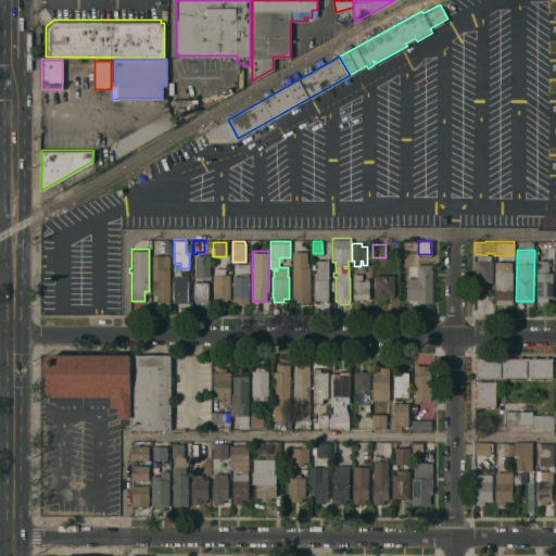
[(310,301),(292,301),(292,251),(306,251),(306,262),(308,262),(308,266),(310,266),(310,301)]
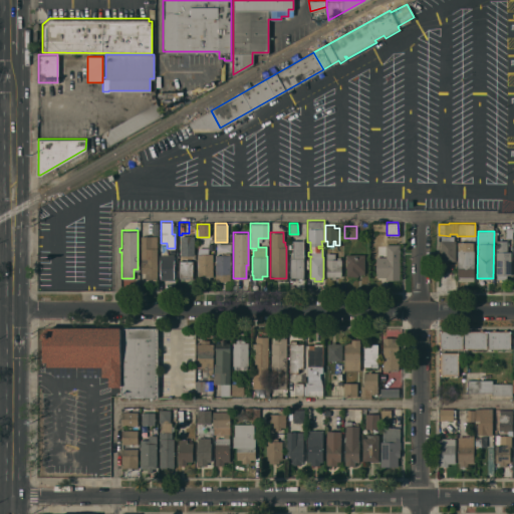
[(157,282),(145,282),(145,272),(141,272),(141,235),(157,235),(157,247),(157,282)]
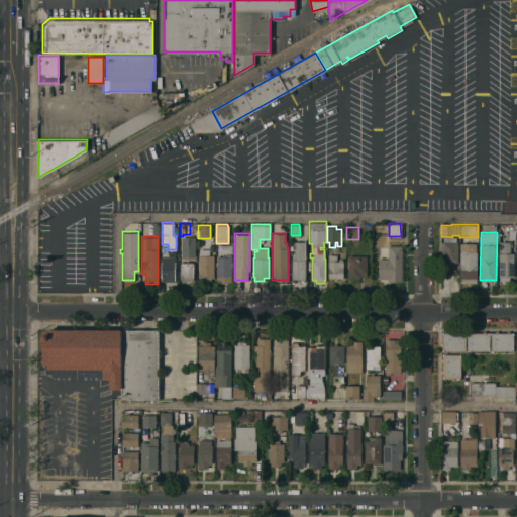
[(181,250),(181,236),(196,236),(196,250),(181,250)]
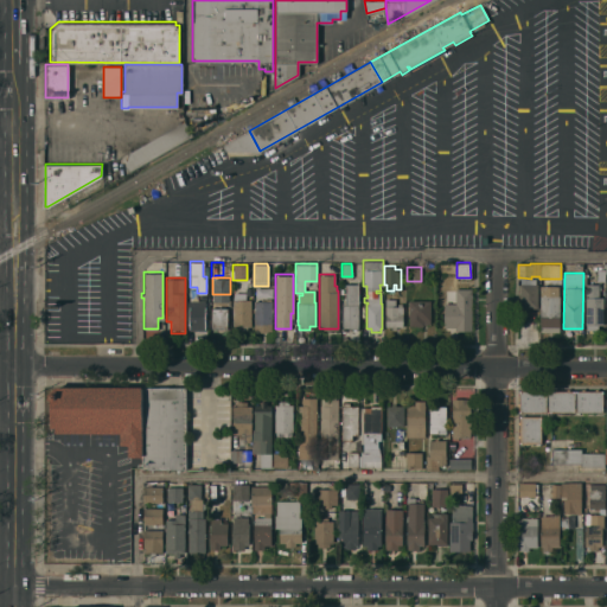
[(537,307),(519,307),(519,283),(521,283),(521,278),(531,279),(536,279),(536,283),(537,283),(537,307)]
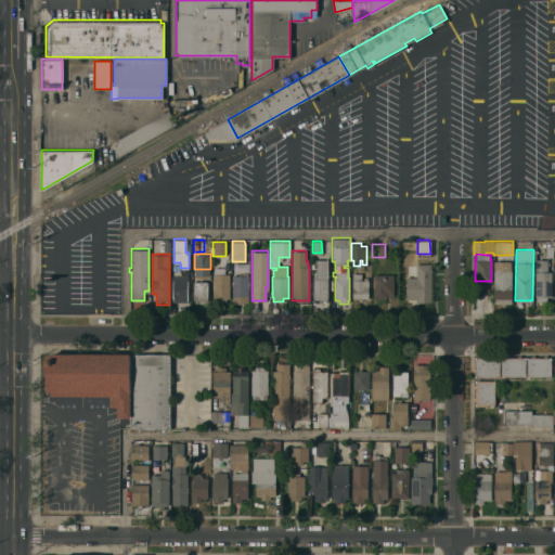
[(327,300),(312,300),(312,278),(313,278),(313,274),(315,274),(315,259),(327,259),(327,300)]
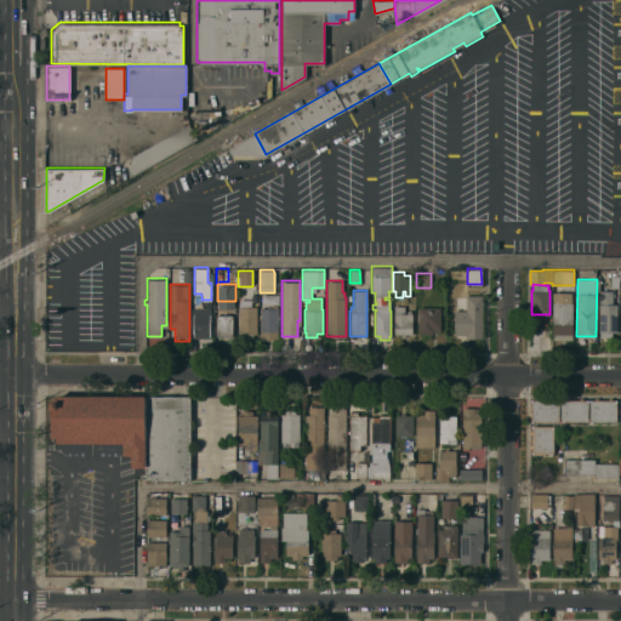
[(616,331),(611,331),(611,337),(599,337),(599,332),(598,332),(599,290),(613,290),(613,303),(616,303),(616,331)]
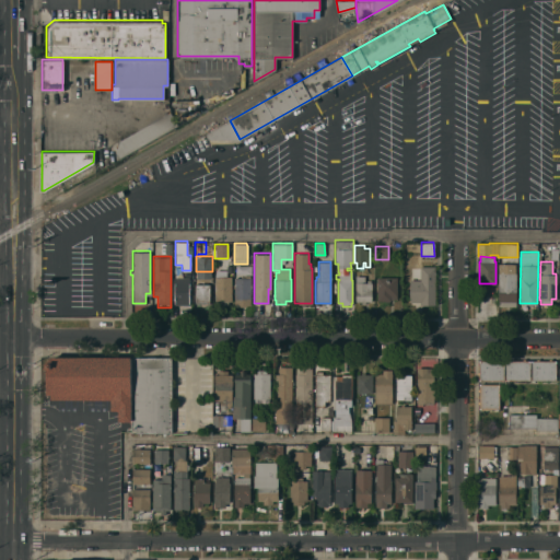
[(516,301),(515,301),(515,306),(499,305),(499,265),(502,265),(502,264),(513,264),(513,271),(516,271),(516,301)]
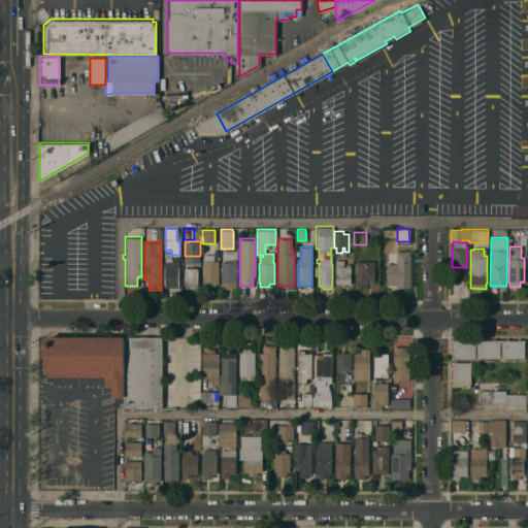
[(410,288),(396,288),(396,285),(387,285),(386,264),(396,264),(396,251),(410,251),(410,288)]
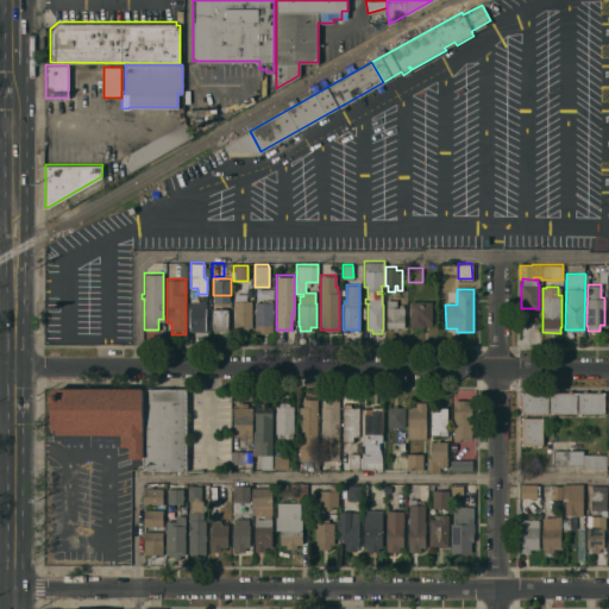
[(272,308),(274,308),(274,312),(272,312),(272,331),(267,331),(267,332),(259,332),(259,331),(255,331),(255,312),(253,312),(253,307),(255,307),(255,301),(265,301),(265,297),(271,297),(271,301),(272,301),(272,308)]
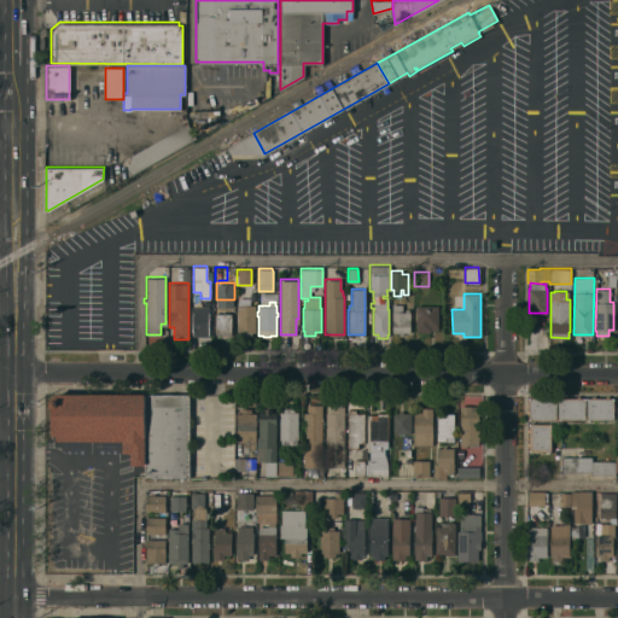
[(409,332),(402,332),(402,334),(397,334),(397,332),(392,332),(391,303),(402,303),(402,310),(404,310),(404,308),(408,308),(408,312),(409,312),(409,332)]
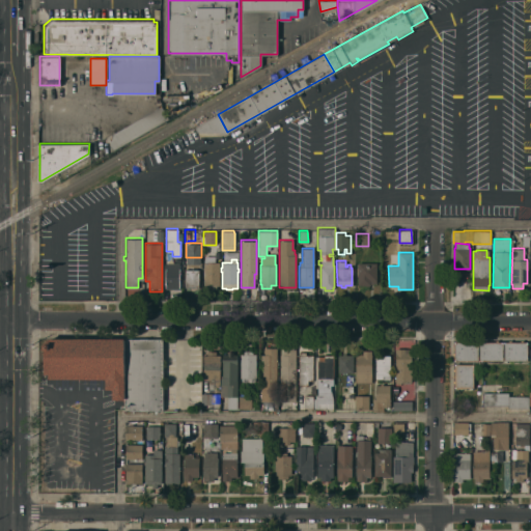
[(219,285),(216,285),(216,288),(206,288),(206,285),(203,285),(203,261),(219,261),(219,285)]
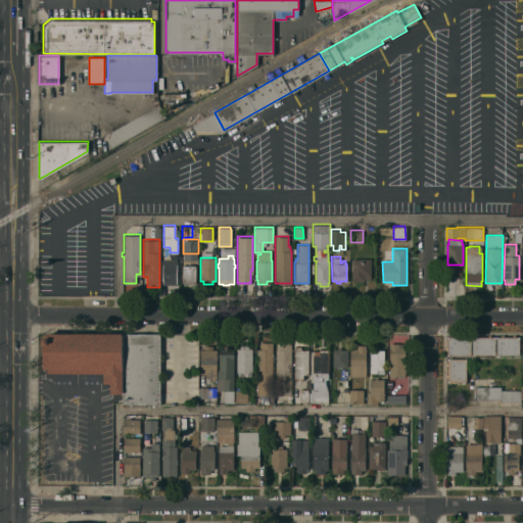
[(352,272),(350,272),(350,270),(352,270),(352,257),(371,257),(371,277),(365,277),(365,279),(363,281),(360,281),(359,280),(352,280),(352,272)]
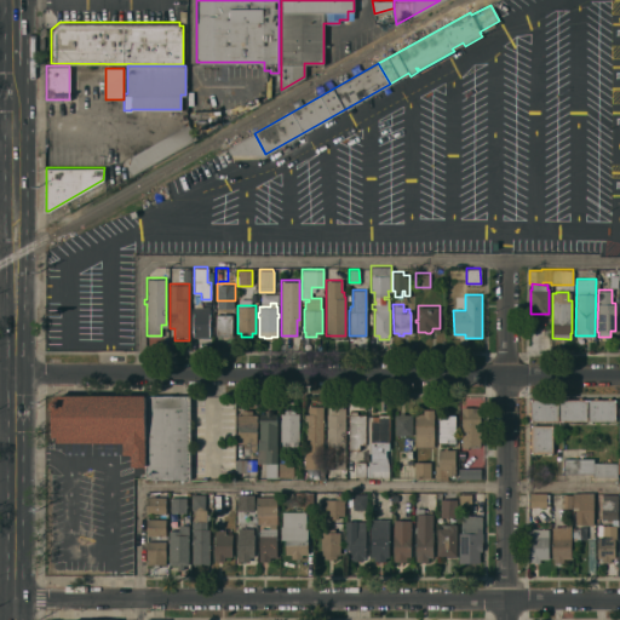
[(193,306),(210,306),(210,337),(193,337),(193,310),(193,306)]
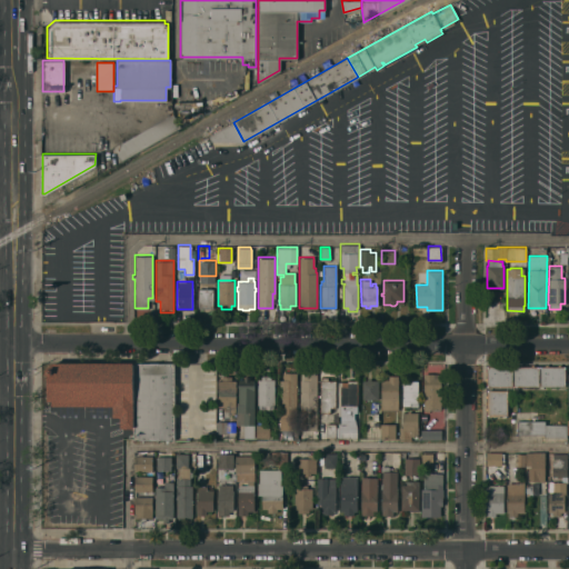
[(212,307),(198,307),(198,288),(200,288),(200,282),(213,282),(213,288),(212,288),(212,307)]
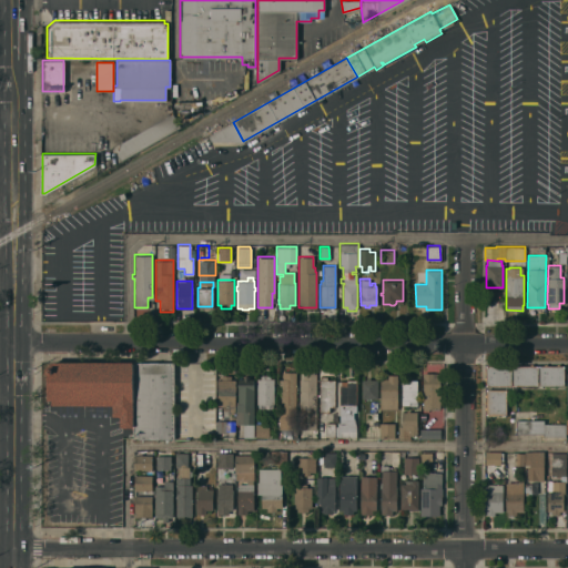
[(51,399),(47,399),(47,366),(51,362),(134,363),(134,427),(120,427),(120,416),(112,416),(112,405),(51,405),(51,399)]
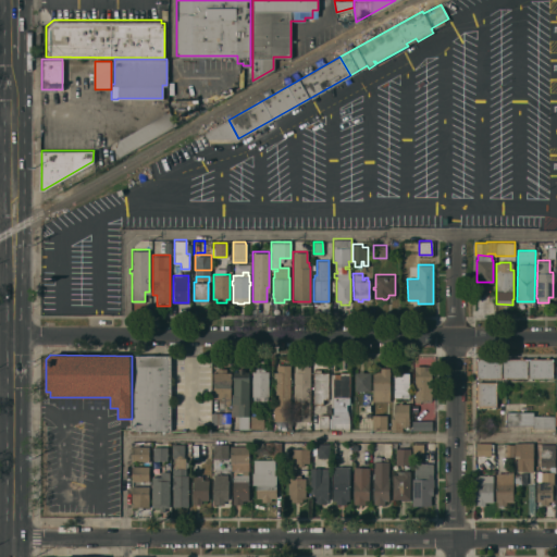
[(170,356),(170,430),(132,429),(132,419),(132,356),(170,356)]
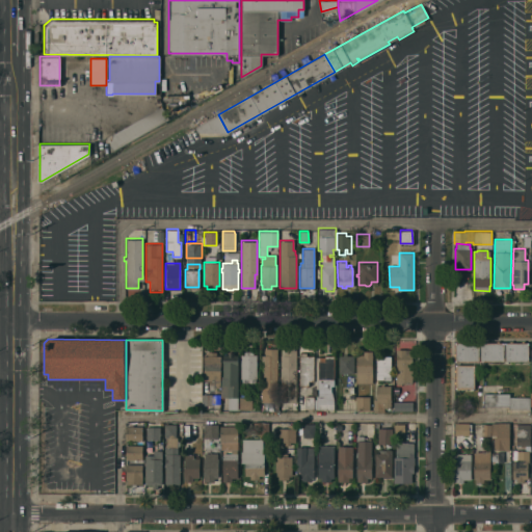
[(398,348),(409,349),(409,341),(398,340),(398,348)]
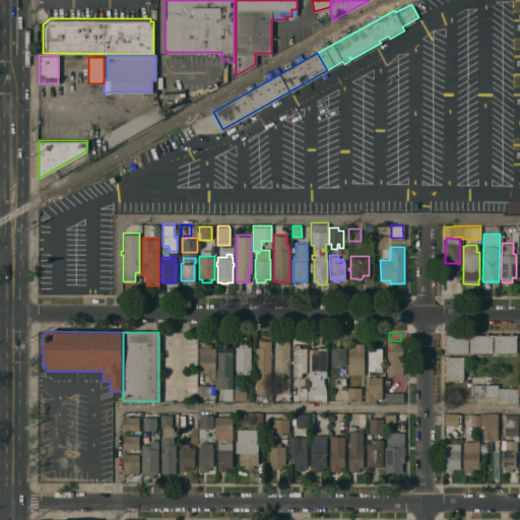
[(445,352),(445,334),(467,333),(467,352),(445,352)]
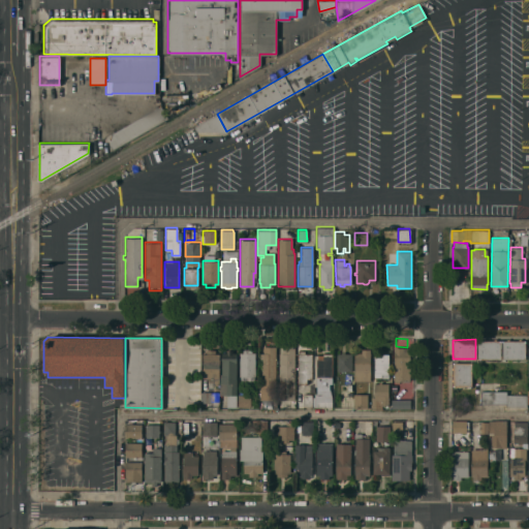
[(477,359),(477,340),(500,340),(500,359),(477,359)]
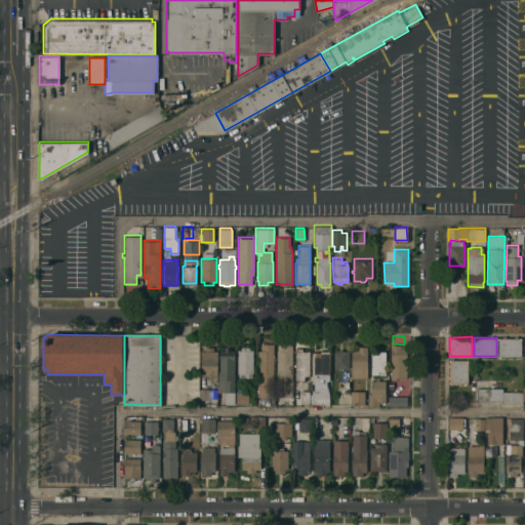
[(521,356),(498,356),(498,337),(521,337),(521,356)]
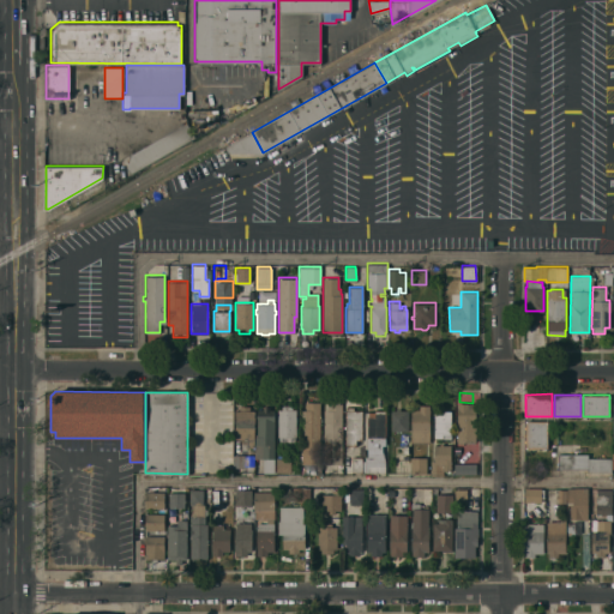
[(324,464),(323,410),(327,410),(327,402),(341,402),(342,464),(324,464)]
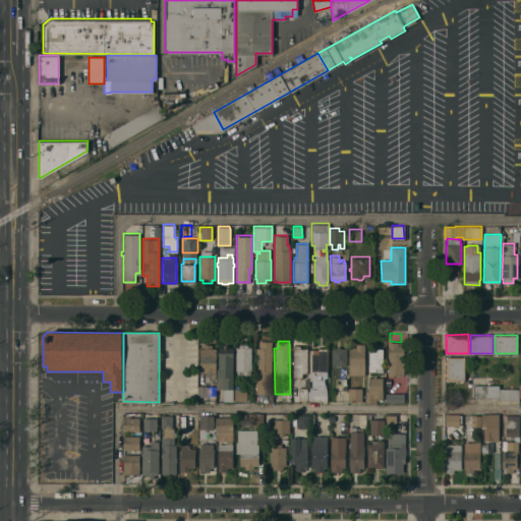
[(255,348),(258,348),(258,342),(272,342),(272,394),(256,394),(255,348)]
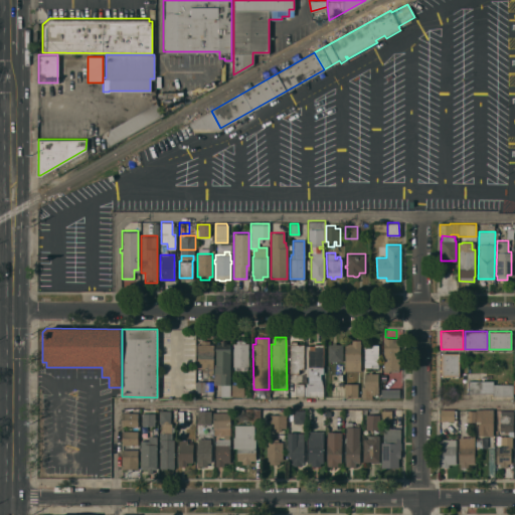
[(383,338),(392,338),(392,342),(398,342),(398,370),(383,370),(383,338)]
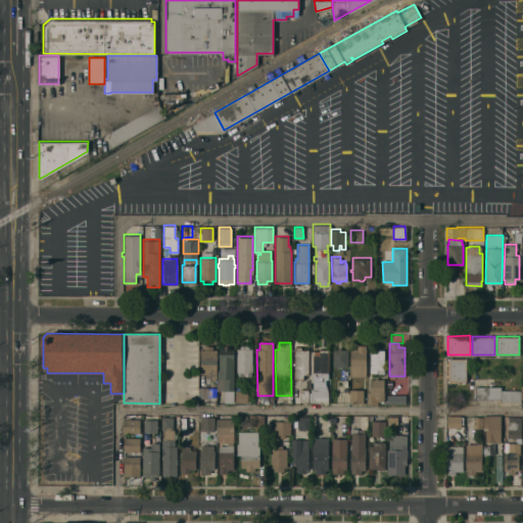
[(217,380),(209,380),(209,373),(199,373),(198,365),(200,365),(200,360),(199,360),(199,349),(203,349),(203,345),(212,345),(212,349),(216,349),(217,380)]
